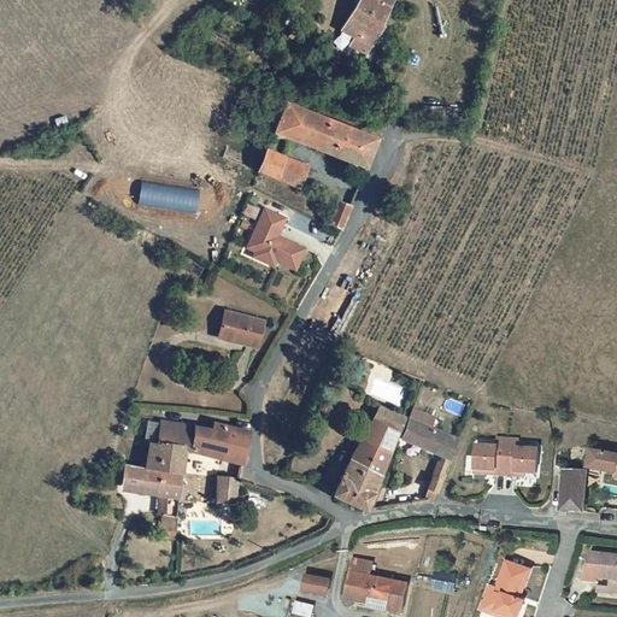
[(357,0),(341,29),(352,36),(347,46),(363,54),(382,22),(380,21),(392,0),(357,0)]
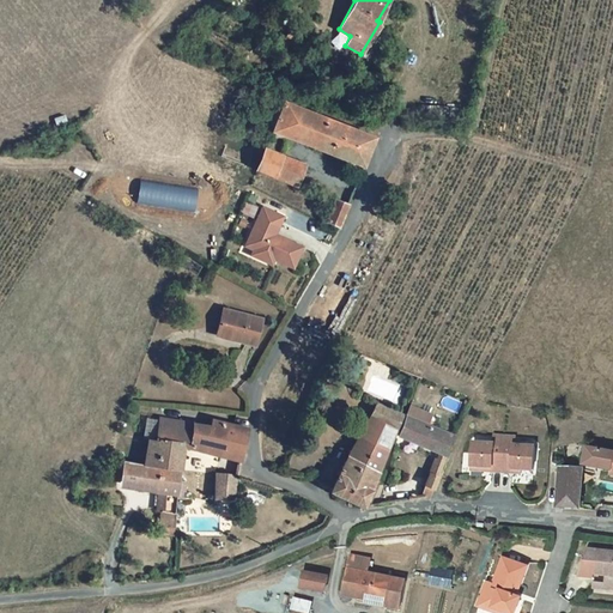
[(301,30),(293,50),(301,53),(309,34),(301,30)]
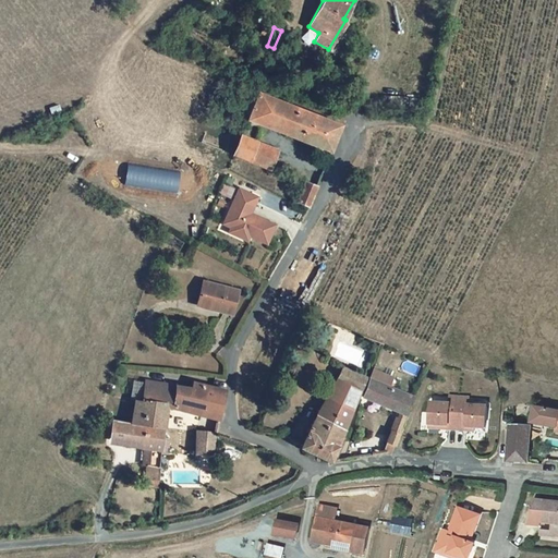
[(259,91),(249,118),(334,154),(343,130),(343,128),(342,125),(259,91)]
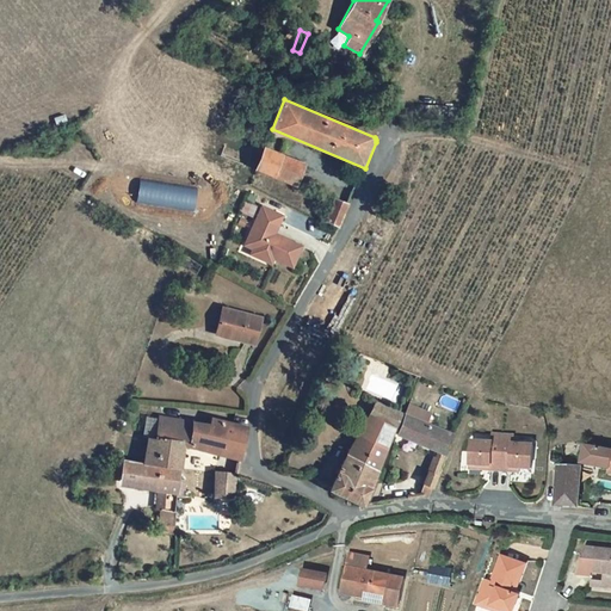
[(266,148),(258,170),(276,176),(284,155),(266,148)]
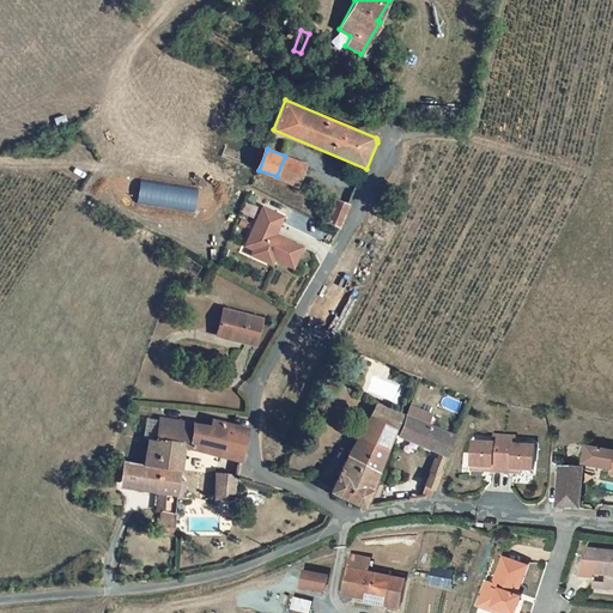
[(308,164),(285,156),(277,176),(299,186),(308,164)]
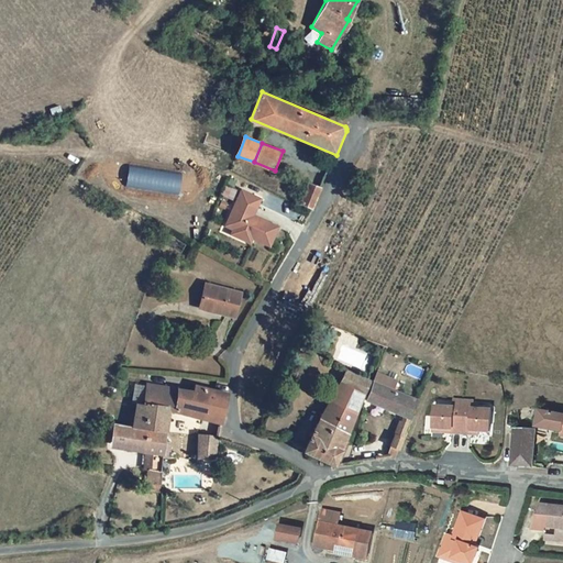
[(300,201),(310,206),(319,188),(309,184),(300,201)]
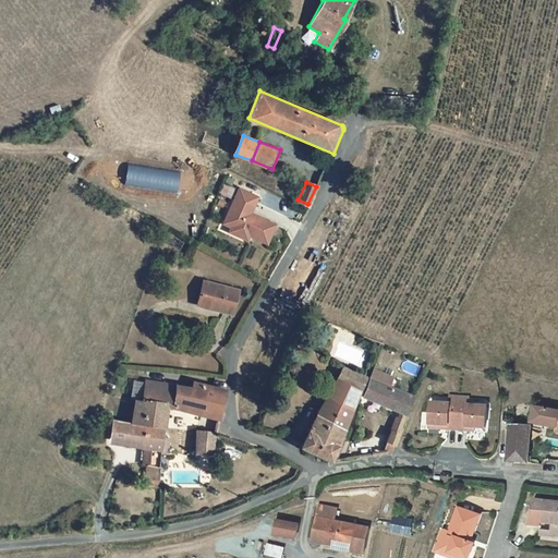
[(258,197),(240,189),(228,215),(234,218),(229,232),(247,241),(250,235),(267,243),(275,225),(251,214),(258,197)]
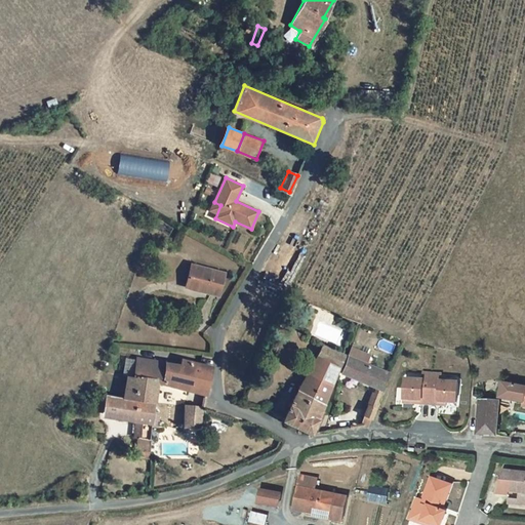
[(220,205),(214,202),(208,215),(215,218),(220,205)]
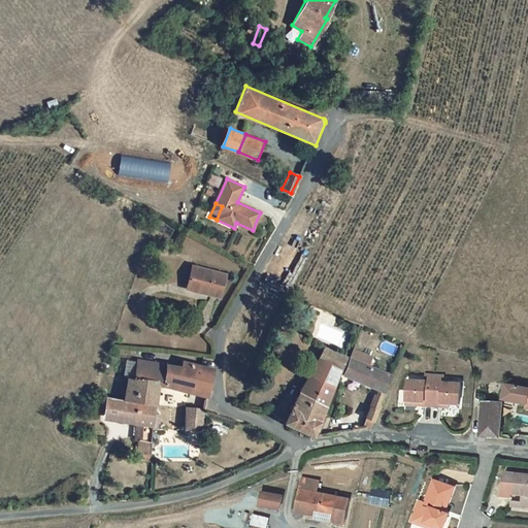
[(219,298),(226,275),(193,265),(187,284),(202,289),(201,292),(219,298)]
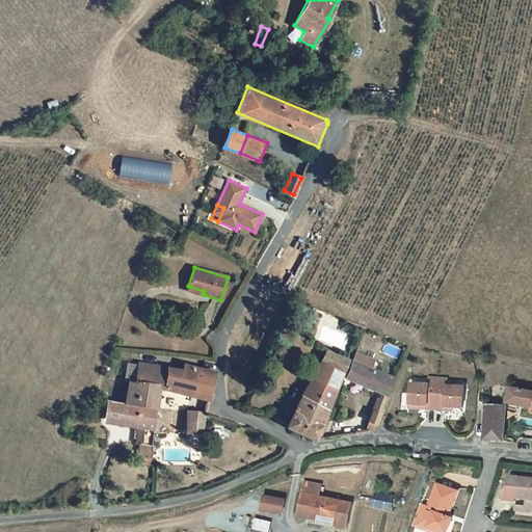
[(315,439),(351,361),(327,349),(287,426),(315,439)]
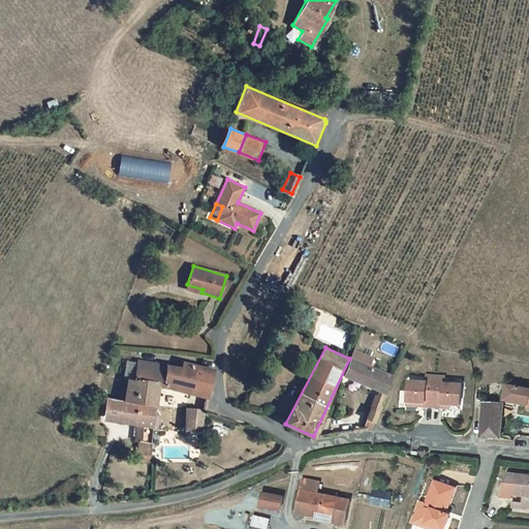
[(355,350),(344,377),(377,391),(365,418),(365,430),(372,427),(374,422),(393,376),(369,368),(373,359),(355,350)]
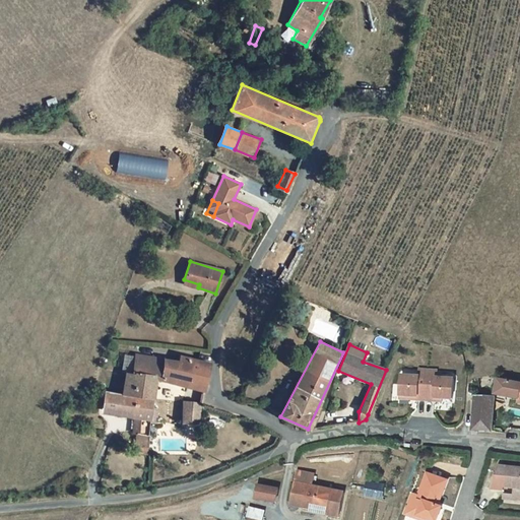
[(123,395),(151,399),(155,380),(206,389),(209,363),(181,356),(180,362),(137,354),(134,374),(126,373),(123,395)]
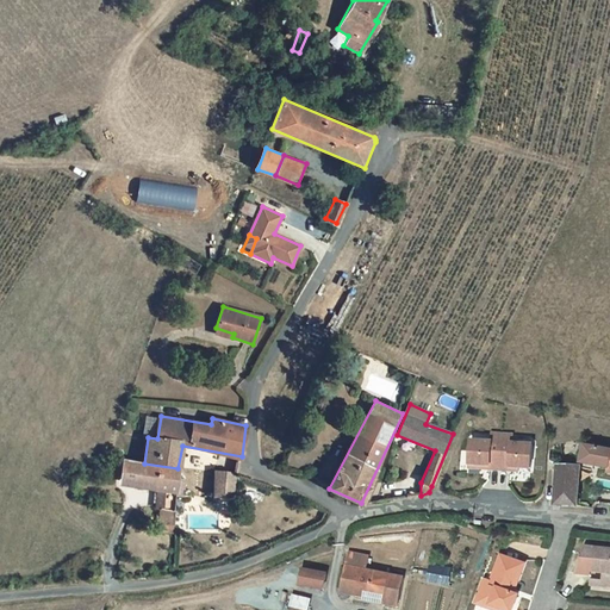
[(470,437),(467,461),(487,464),(487,467),(508,470),(509,466),(517,466),(528,467),(531,444),(511,442),(511,434),(491,431),(490,440),(470,437)]
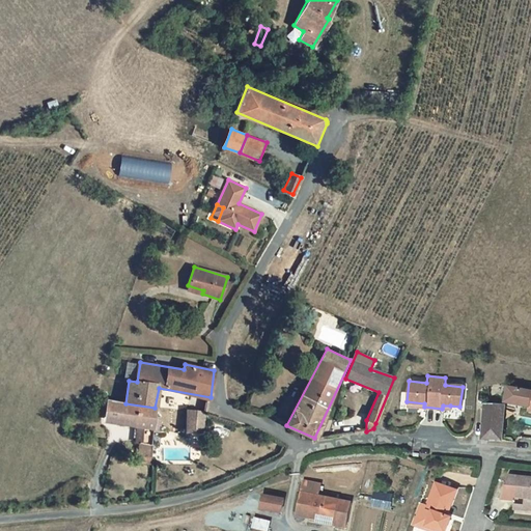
[(530,393),(512,391),(507,409),(530,411),(530,393)]
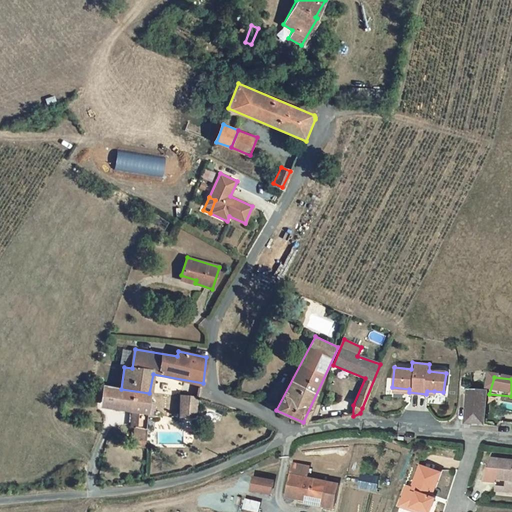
[(102,386),(100,404),(118,407),(117,409),(138,412),(134,438),(138,439),(137,447),(146,448),(151,413),(152,401),(153,393),(149,393),(121,389),(102,386)]
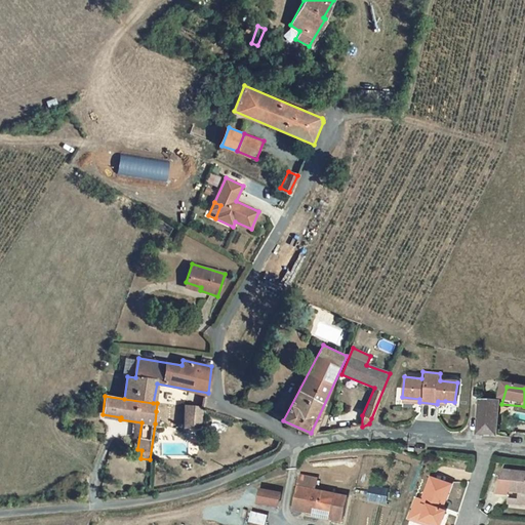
[(496,438),(499,405),(480,403),(477,436),(496,438)]
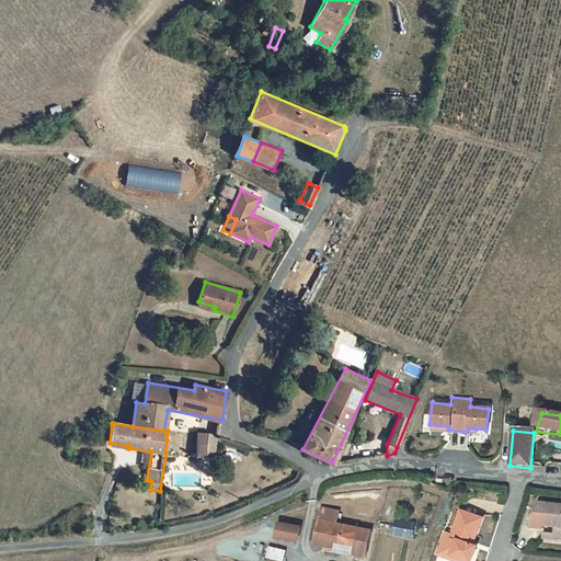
[(213,446),(213,443),(197,443),(197,456),(219,456),(219,447),(213,446)]
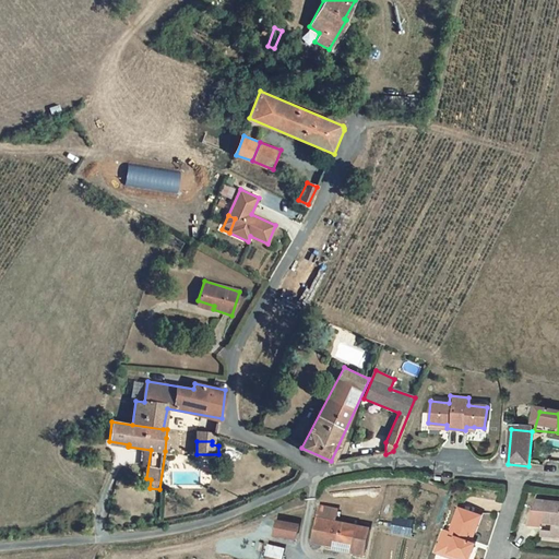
[(545,523),(555,523),(555,532),(558,531),(558,501),(538,500),(531,526),(545,526),(545,523)]
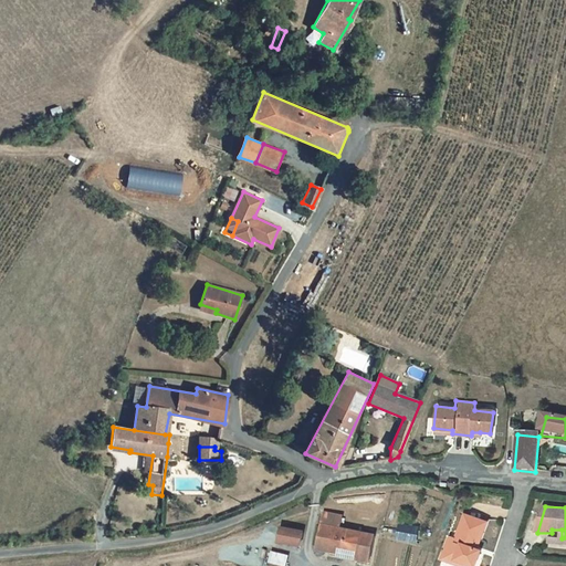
[(339,557),(370,564),(376,537),(341,530),(344,517),(326,513),(318,549),(341,554),(339,557)]
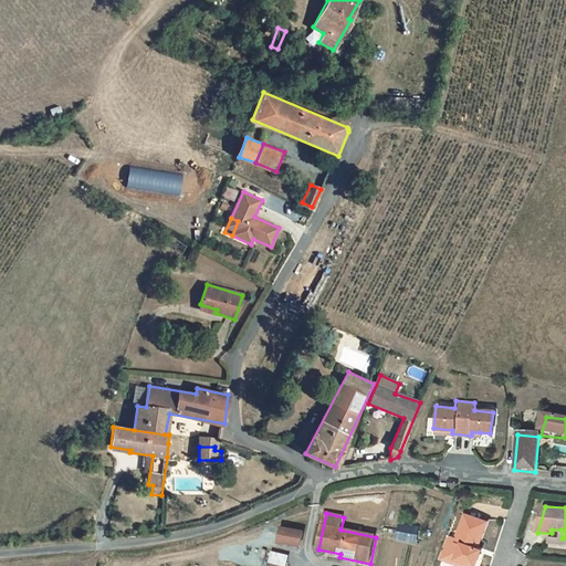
[(474,549),(483,521),(463,515),(457,540),(450,537),(443,557),(465,564),(472,565),(475,565),(481,552),(478,551),(474,549)]
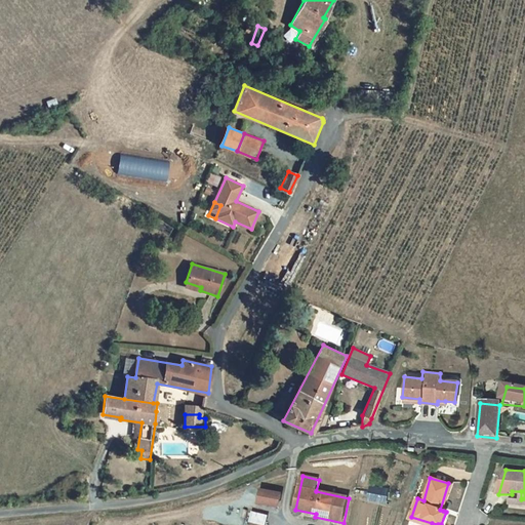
[(283,493),(263,488),(260,501),(280,506),(283,493)]
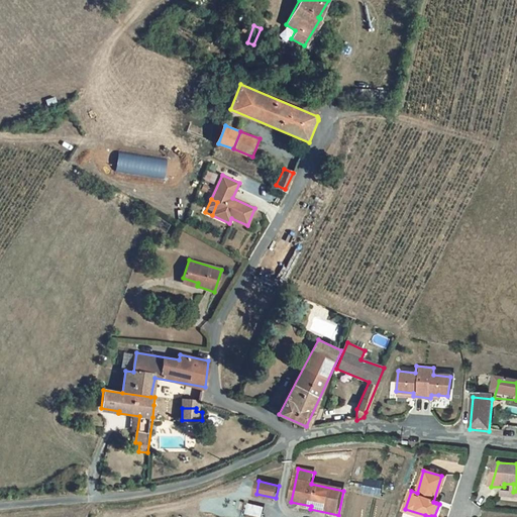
[(367,482),(366,491),(380,493),(382,484),(367,482)]
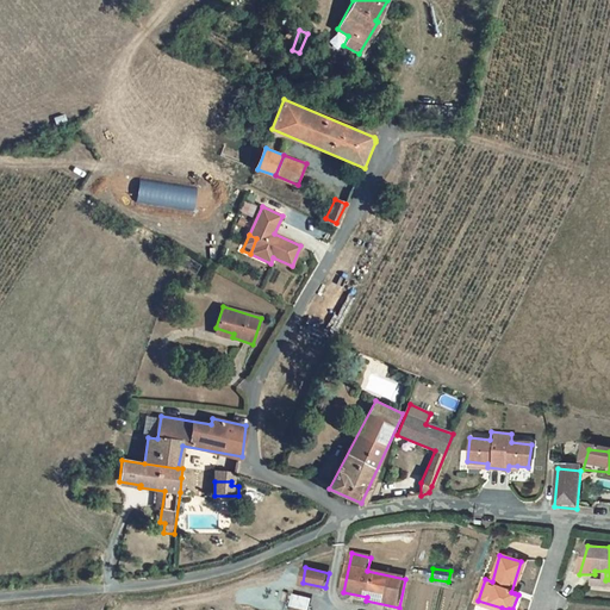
[(293,593),(290,607),(303,609),(309,609),(312,598),(293,593)]
